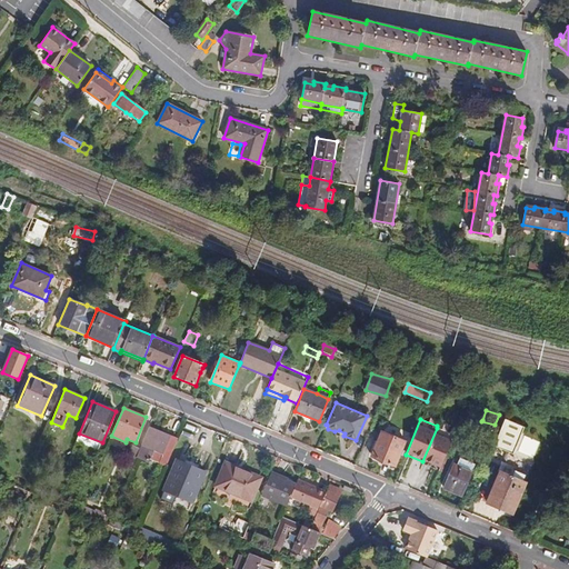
[(526,428),(506,419),(493,447),(513,455),(521,438),(522,433),(526,428)]
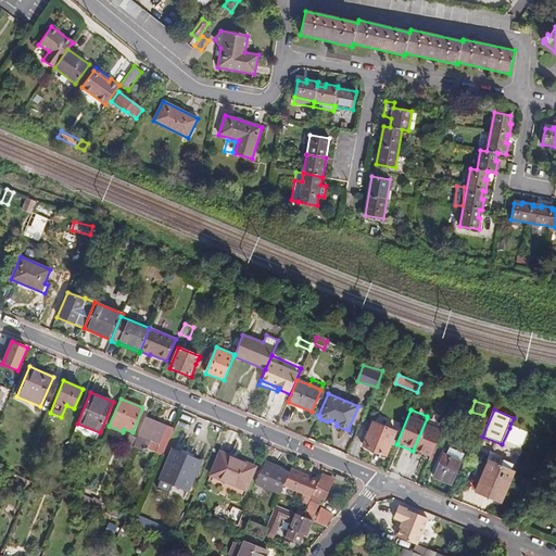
[(167,427),(146,418),(143,421),(137,438),(135,443),(134,446),(146,452),(148,449),(163,455),(173,430),(167,427)]
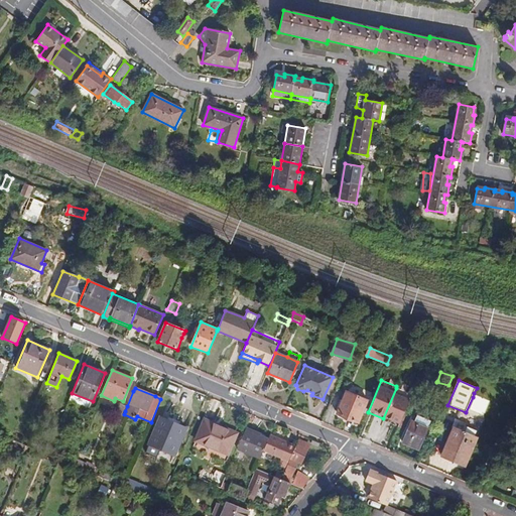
[(398,426),(411,394),(396,388),(383,418),(383,420),(398,426)]
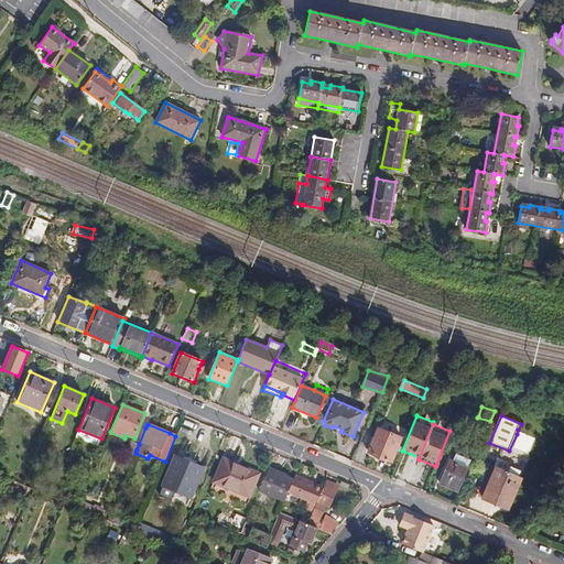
[(378,427),(368,452),(392,463),(402,437),(378,427)]
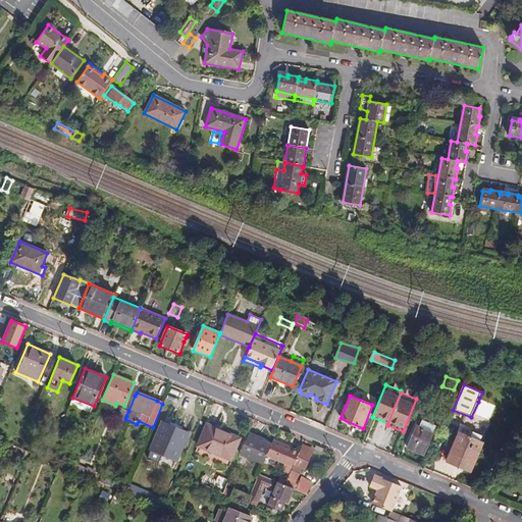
[(128,411),(121,409),(113,427),(120,430),(125,419),(126,416),(128,411)]
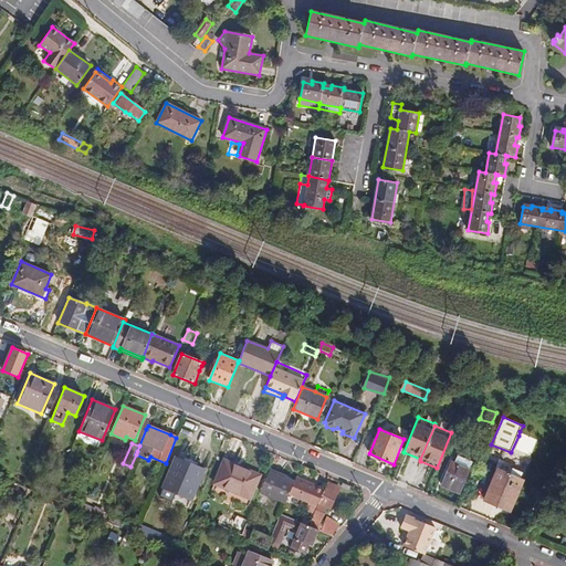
[(472,461),(459,454),(454,462),(452,461),(441,488),(459,494),(472,461)]
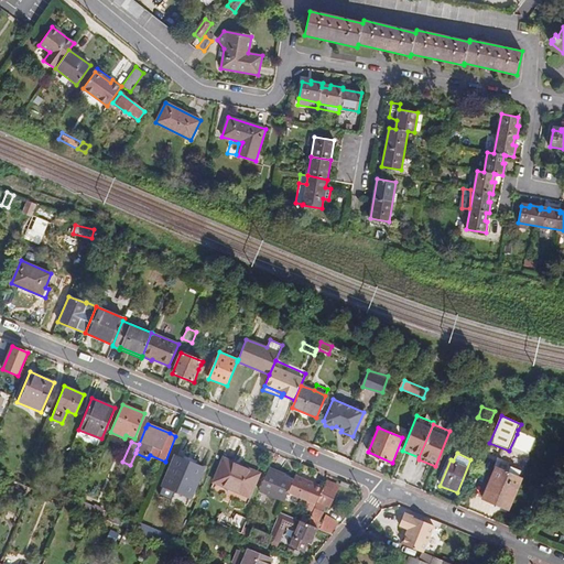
[(204,468),(175,456),(163,486),(159,496),(172,501),(176,491),(179,492),(191,498),(204,468)]
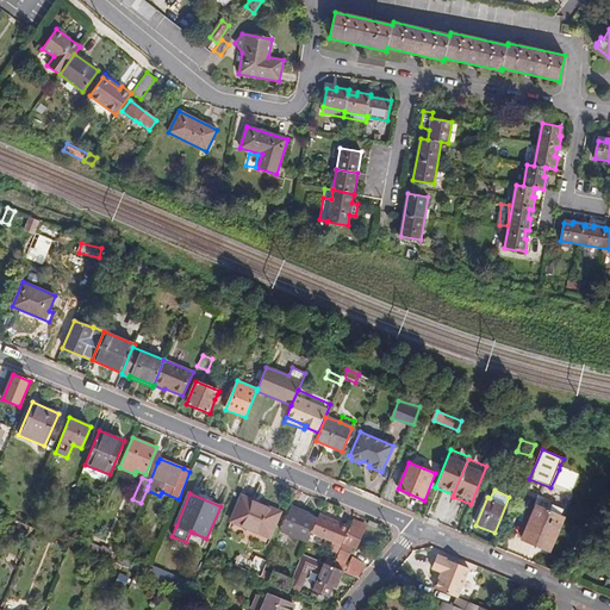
[(280,512),(242,496),(231,521),(269,537),(280,512)]
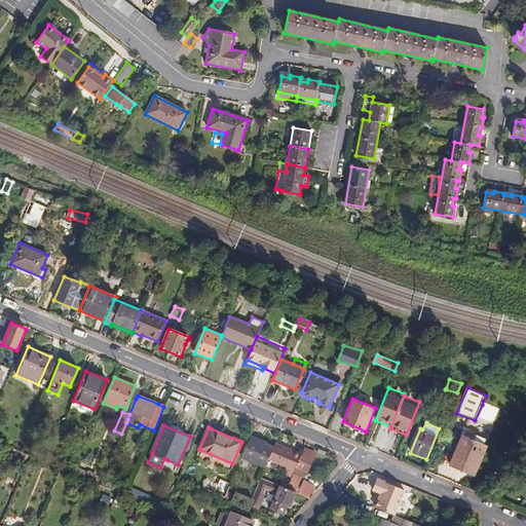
[(13,434),(5,430),(0,443),(8,447),(13,434)]
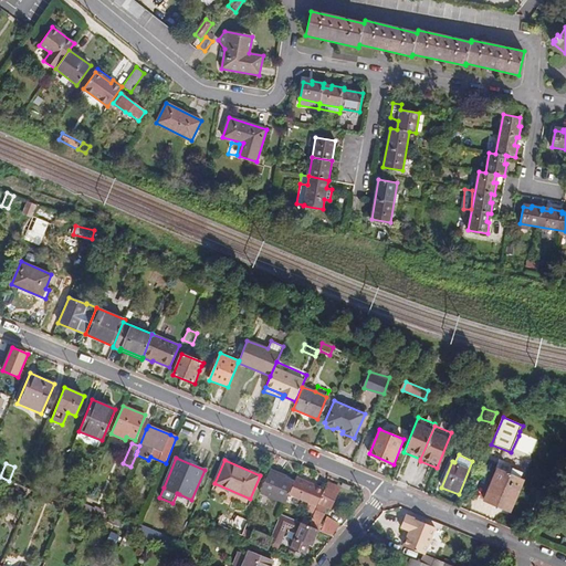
[(513,469),(501,463),(499,469),(484,501),(510,512),(524,480),(521,479),(511,474),(513,469)]
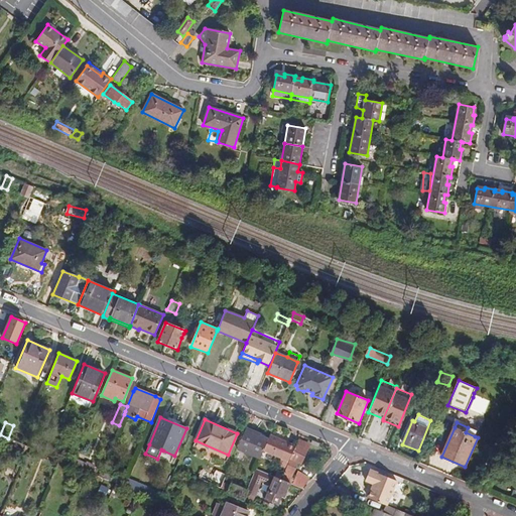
[(476,430),(468,427),(466,432),(475,436),(477,431),(476,430)]
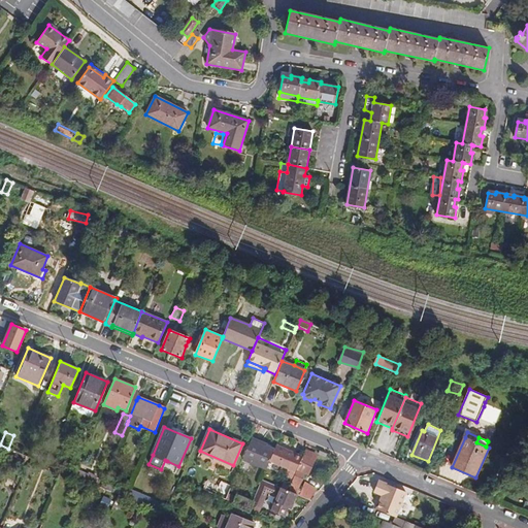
[(274,449),(251,439),(242,460),(266,469),(269,461),(274,449)]
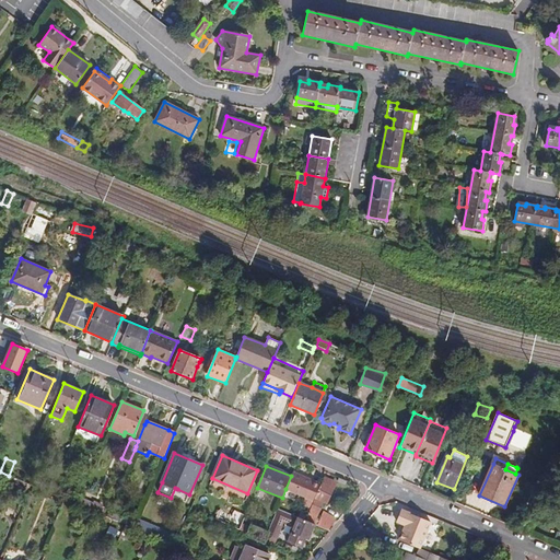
[(9,476),(3,474),(1,479),(24,489),(26,483),(22,481),(9,476)]
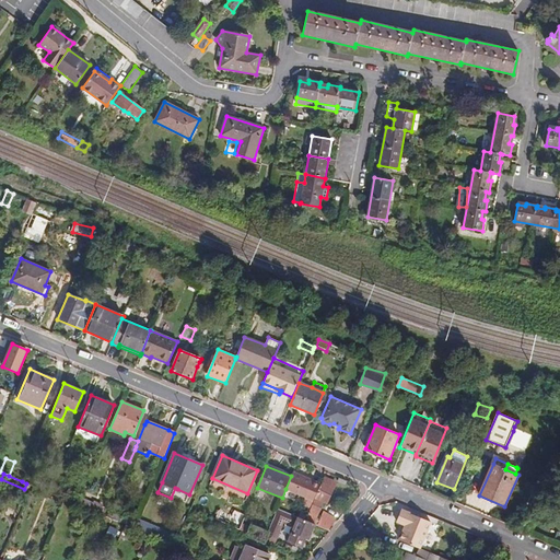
[(319,485),(292,474),(291,476),(286,489),(304,497),(302,504),(310,509),(319,485)]
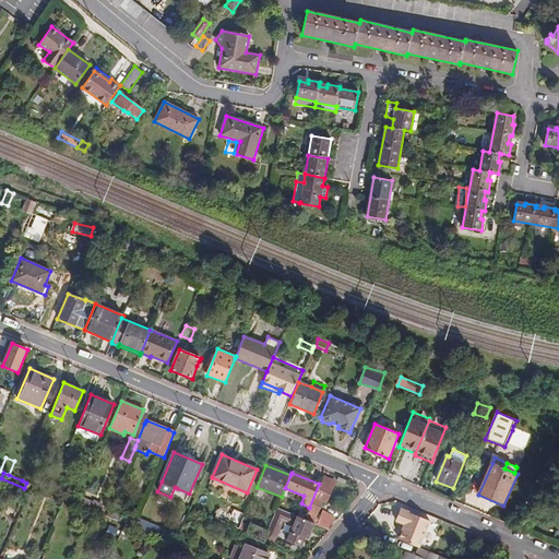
[(335,483),(323,476),(307,520),(314,523),(325,528),(329,530),(335,518),(322,511),(319,520),(316,519),(322,501),(326,502),(335,483)]
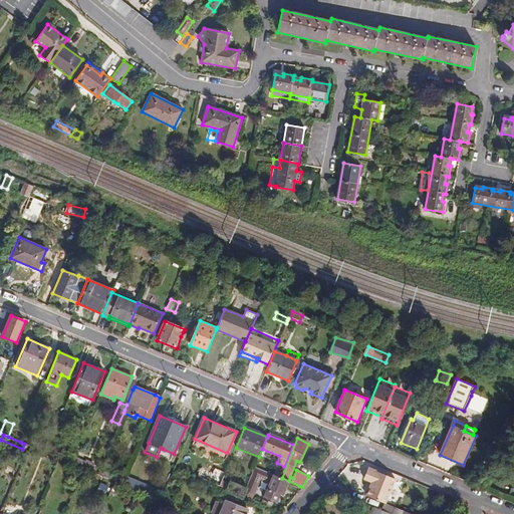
[(174,454),(163,449),(160,457),(171,462),(174,454)]
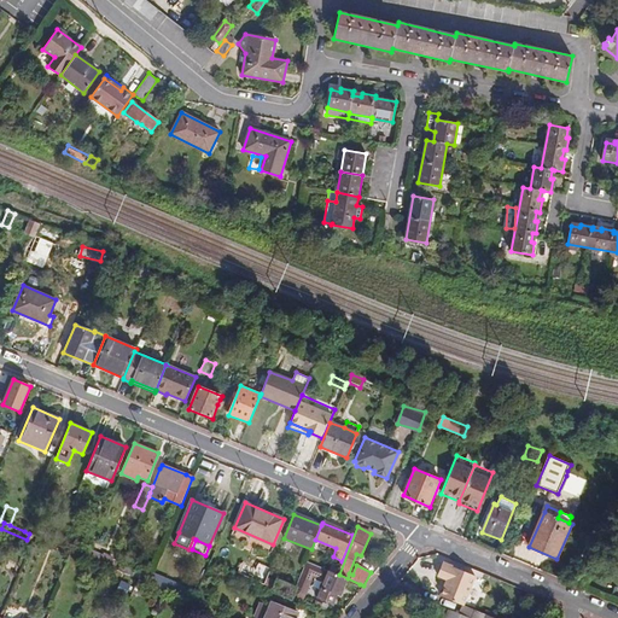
[(103,555),(89,549),(88,551),(86,558),(110,567),(114,558),(104,553),(103,555)]
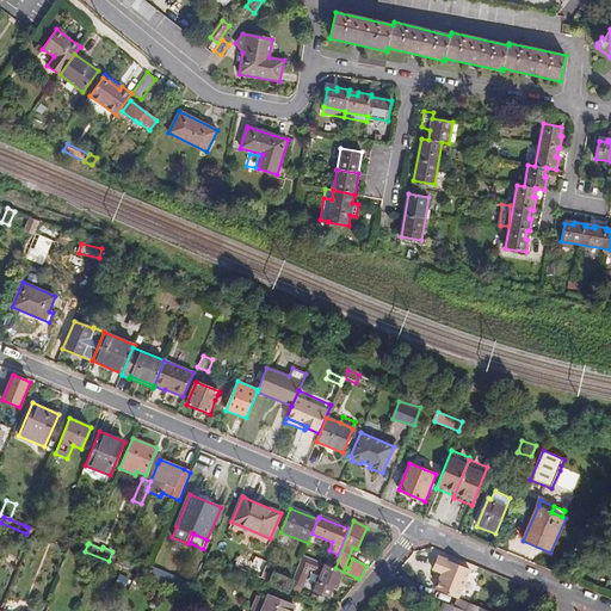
[(325,565),(303,555),(289,590),(303,596),(307,588),(303,587),(310,569),(320,573),(313,591),(331,598),(334,590),(337,591),(344,572),(335,568),(333,567),(325,565)]
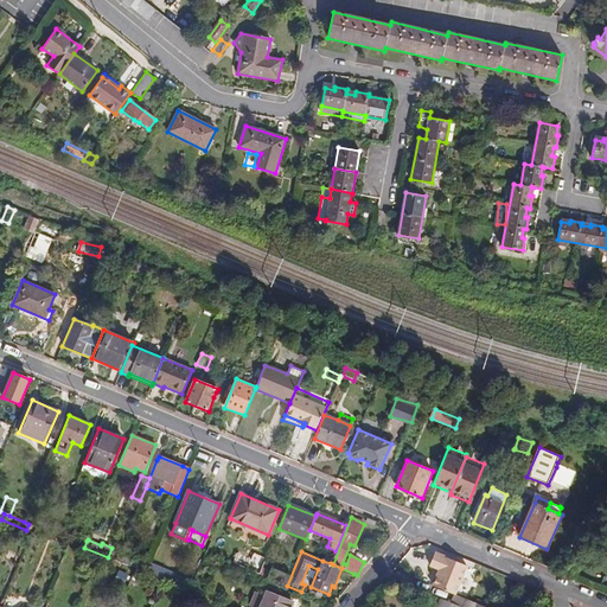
[(140,562),(119,553),(115,560),(146,574),(149,564),(140,561),(140,562)]
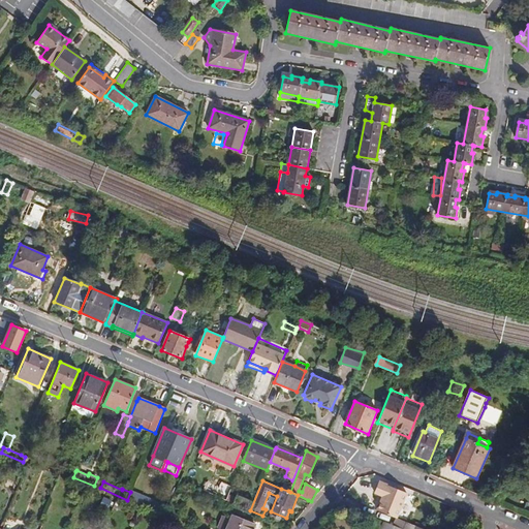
[(231,487),(221,481),(219,488),(207,483),(204,491),(226,501),(231,487)]
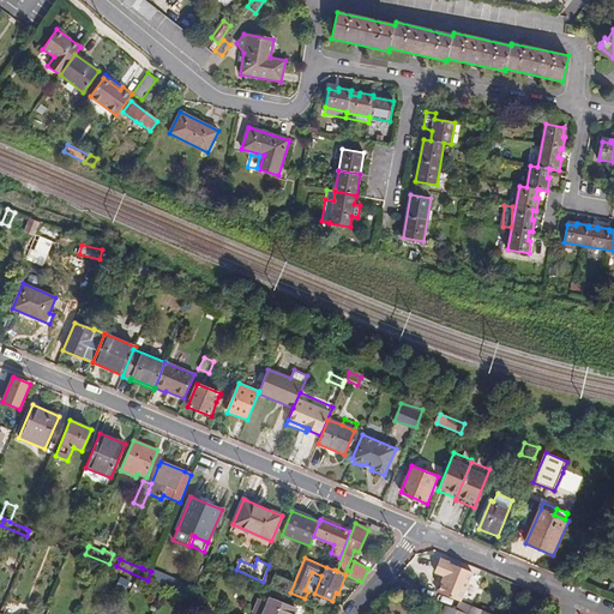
[(474,573),(440,559),(434,572),(445,577),(438,593),(462,602),(474,573)]
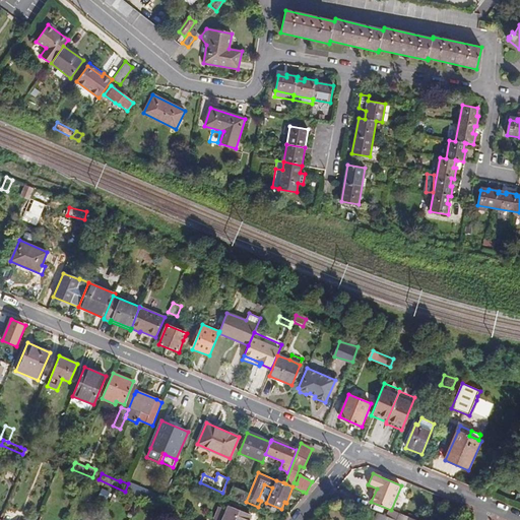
[(143,489),(129,482),(128,483),(125,492),(139,498),(143,489)]
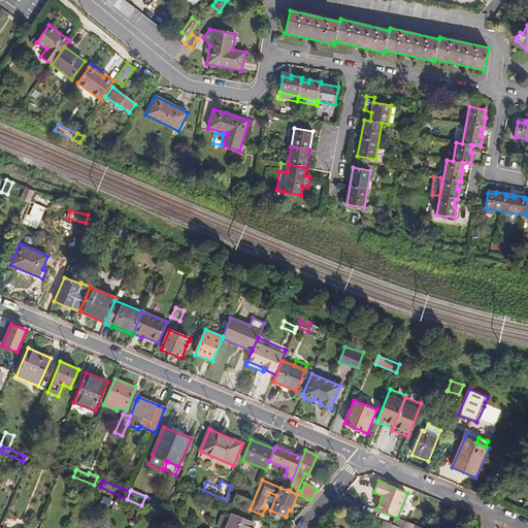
[(149,507),(152,499),(145,496),(141,505),(149,507)]
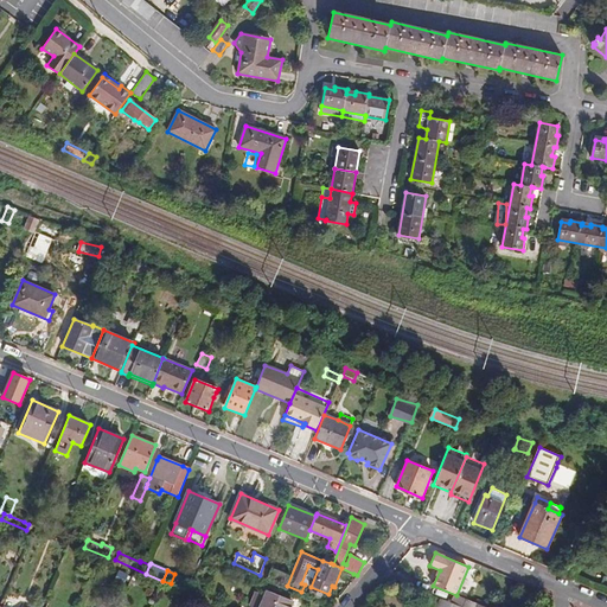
[(279,576),(262,570),(260,575),(266,577),(276,582),(279,576)]
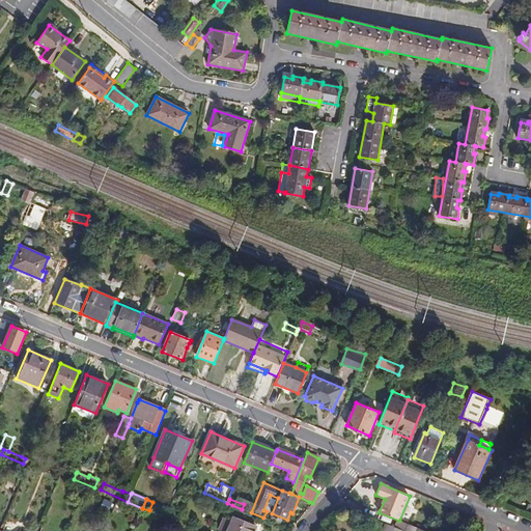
[(169,508),(152,502),(149,510),(165,518),(169,508)]
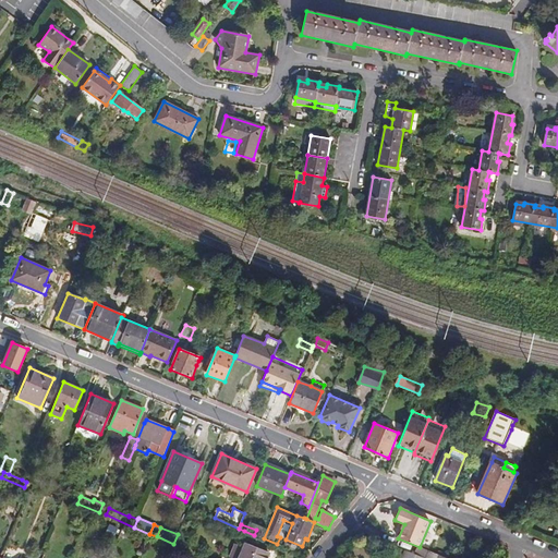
[(254,535),(244,531),(241,537),(254,543),(257,536),(254,535)]
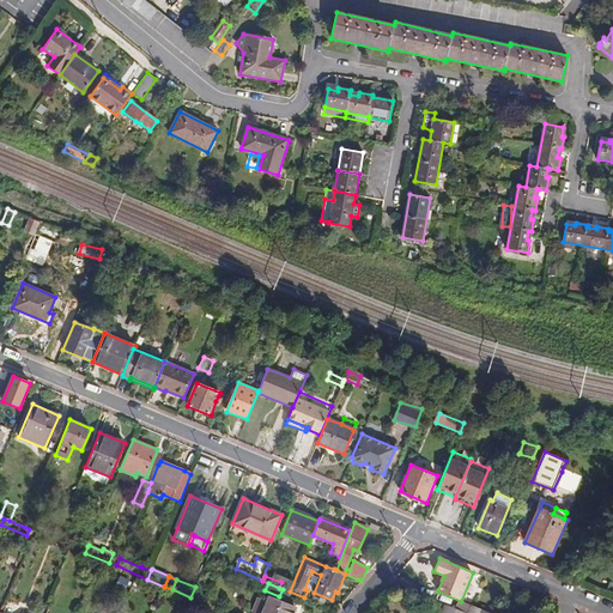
[(292,612),(295,608),(268,596),(266,602),(258,599),(252,612),(292,612)]
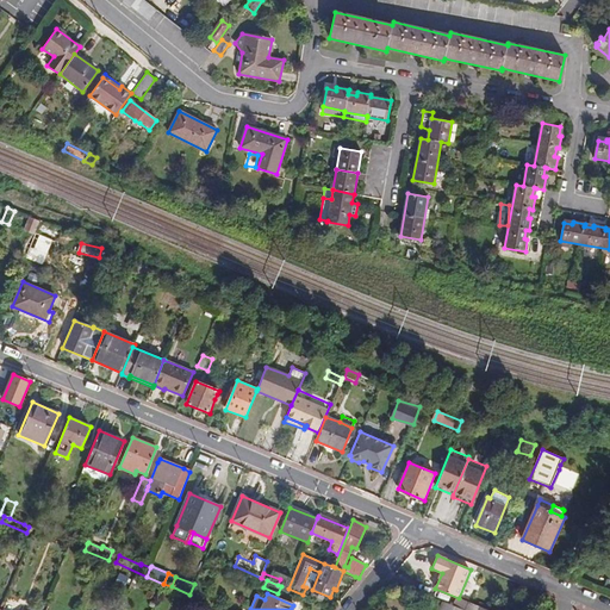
[(478,609),(479,607),(458,598),(454,607),(462,609),(478,609)]
